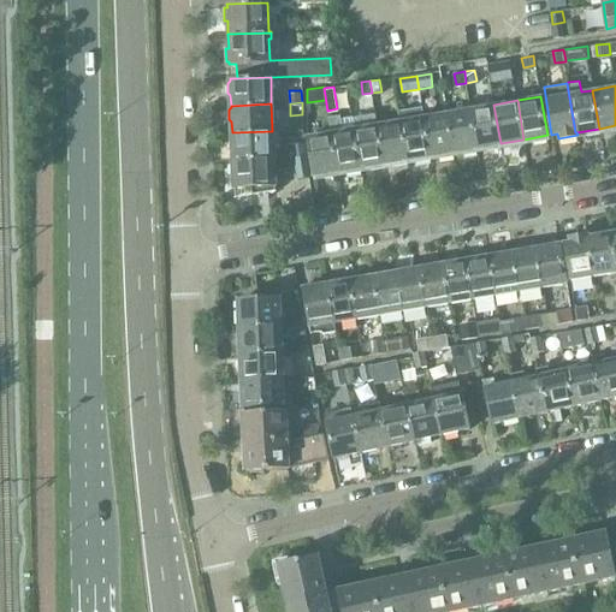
[(493,105),(471,108),(478,147),(501,143),(493,105)]
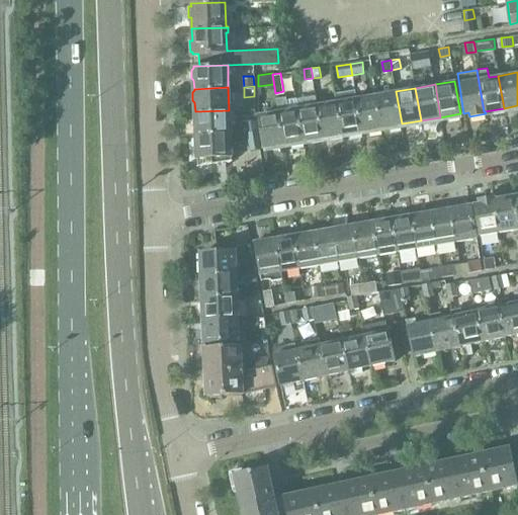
[(335,92),(337,101),(342,134),(362,131),(356,98),(355,89),(335,92)]
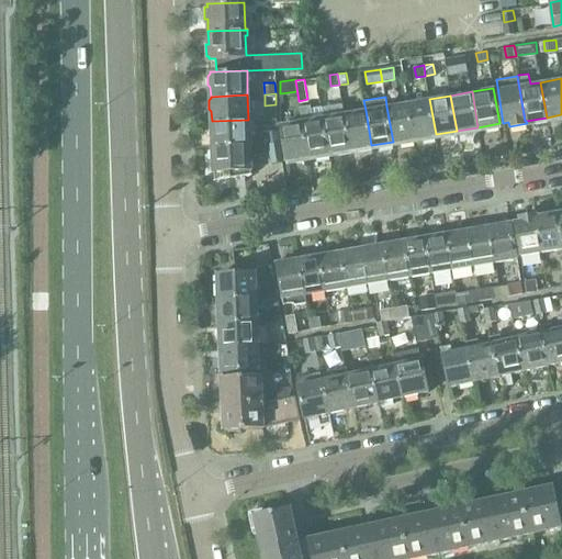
[(429,99),(408,102),(414,138),(436,134),(429,99)]
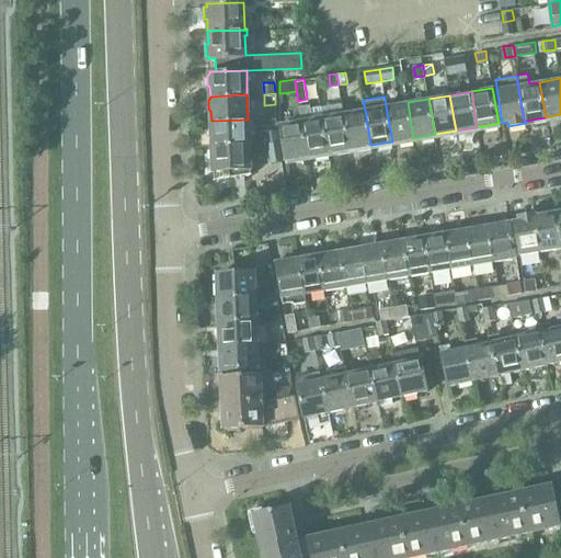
[(328,152),(350,148),(343,113),(341,102),(321,106),(322,116),(322,117),(328,152)]
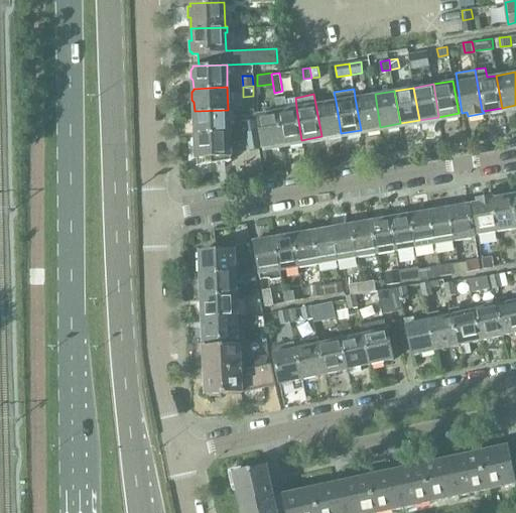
[(375,94),(355,98),(361,130),(380,127),(375,94)]
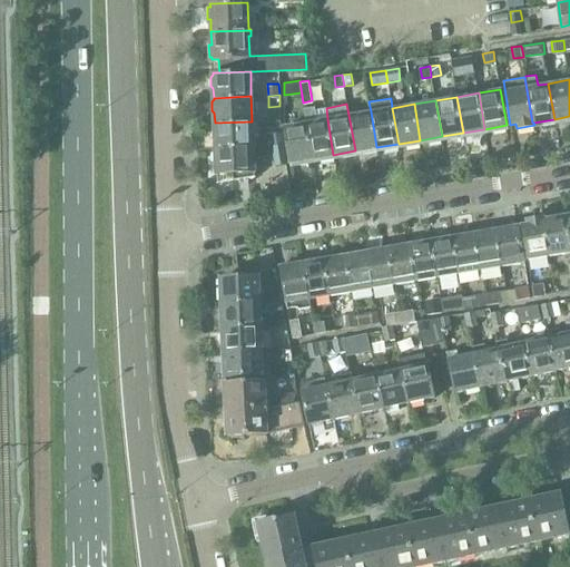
[(306,123),(312,158),(333,155),(327,119),(317,120),(314,106),(304,108),(306,123)]
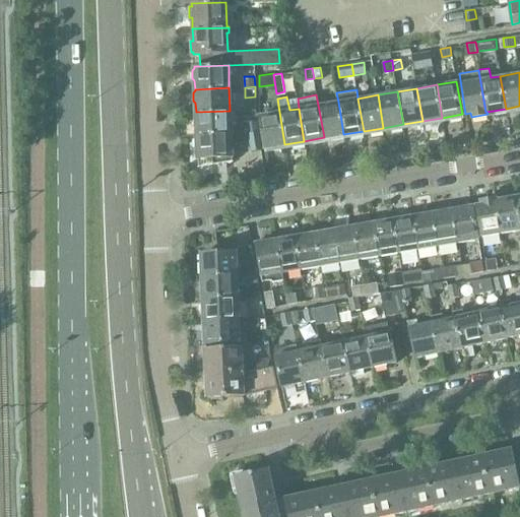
[(338,102),(318,105),(324,137),(343,134),(338,102)]
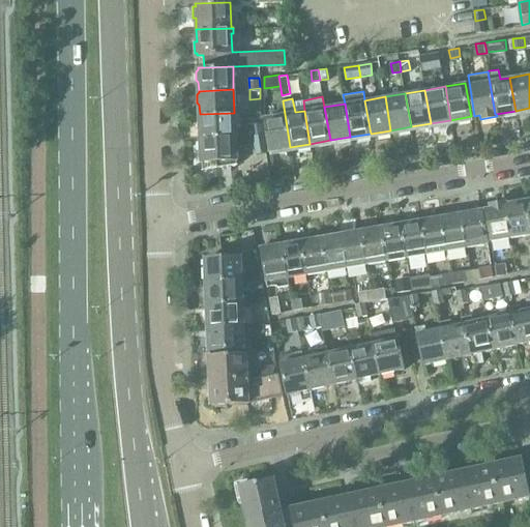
[(200,127),(201,137),(235,136),(234,113),(200,114),(200,115),(198,117),(198,125),(200,127)]
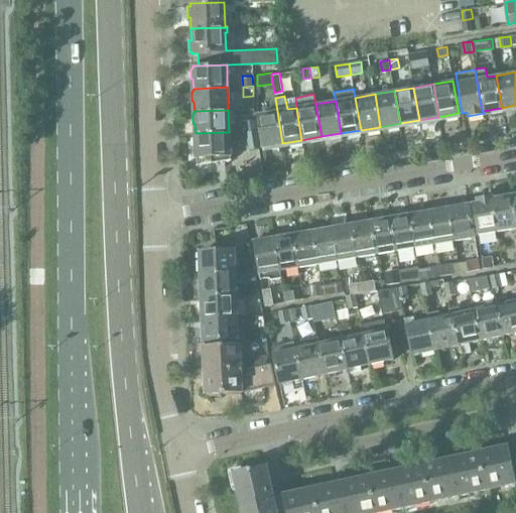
[(282,143),(277,111),(257,114),(263,146),(282,143)]
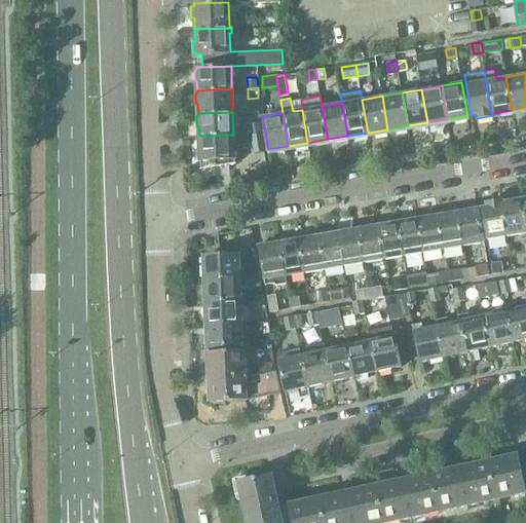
[(249,123),(251,134),(261,133),(259,121),(249,123)]
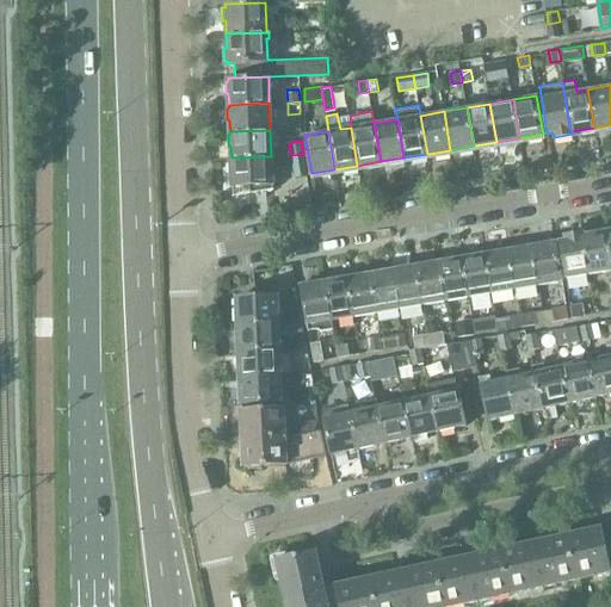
[(303,154),(291,155),(295,174),(307,172),(303,154)]
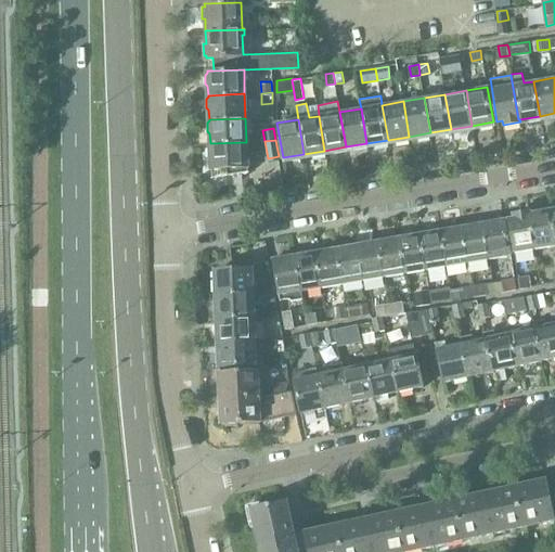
[(246,142),(210,143),(210,144),(208,146),(208,155),(210,157),(210,167),(227,167),(227,174),(247,170),(246,142)]
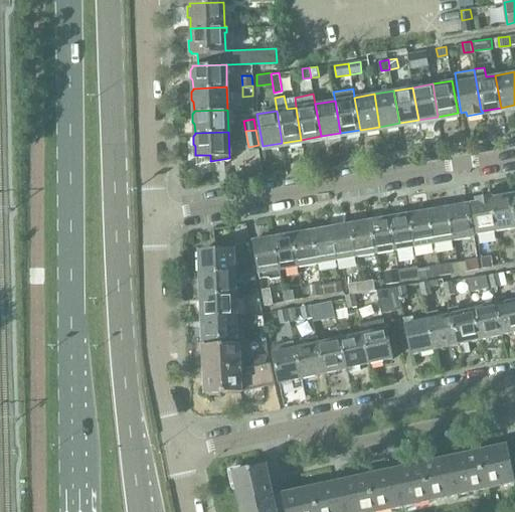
[(514,222),(510,194),(492,197),(496,229),(514,225),(514,222)]
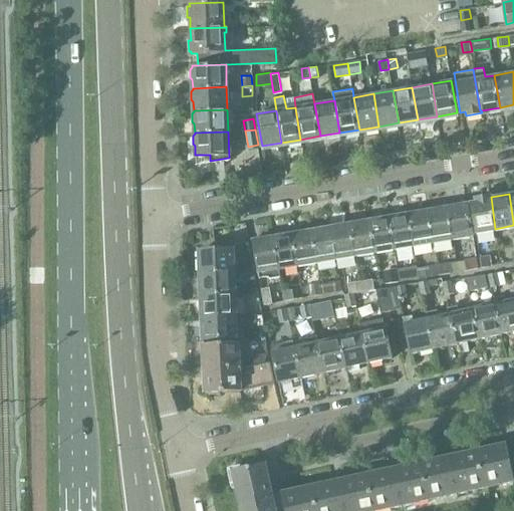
[(495,229),(491,197),(490,195),(475,197),(476,201),(471,202),(476,232),(495,229)]
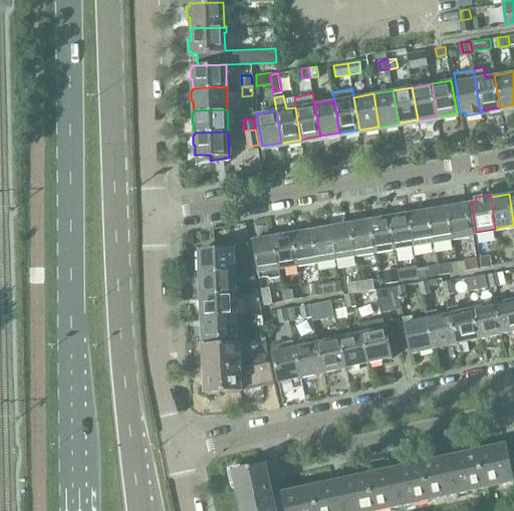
[(467,202),(447,206),(453,239),(473,236),(467,202)]
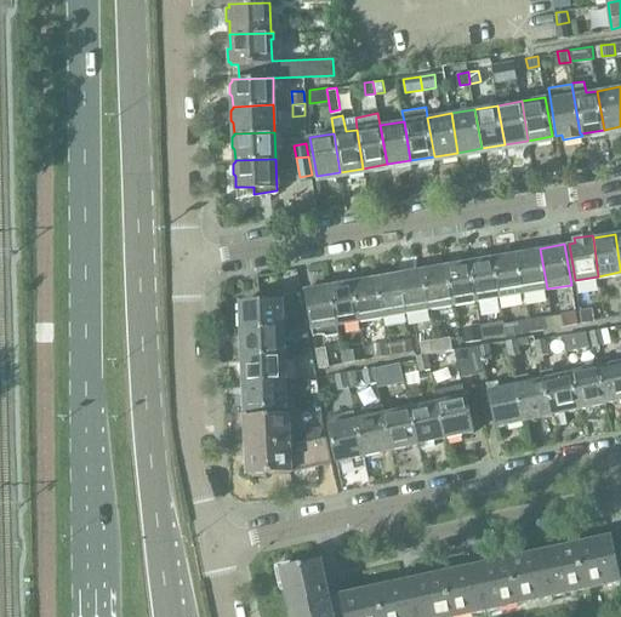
[(540,249),(517,252),(524,292),(547,289),(540,249)]
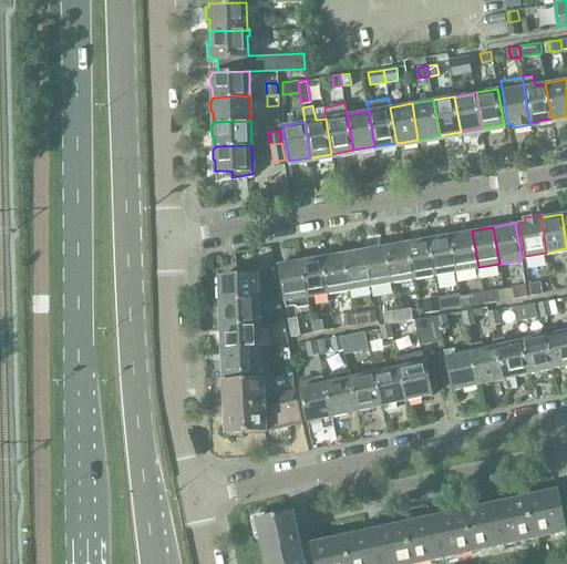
[(472,231),(451,235),(456,272),(478,267),(472,231)]
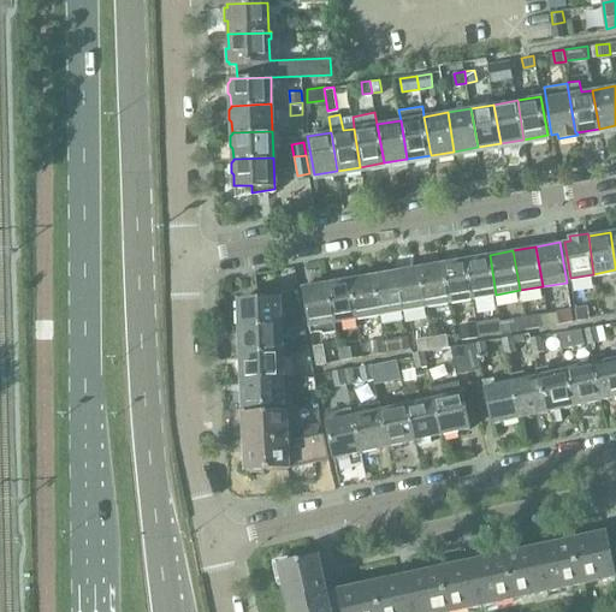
[(490,255),(466,259),(473,298),(496,295),(490,255)]
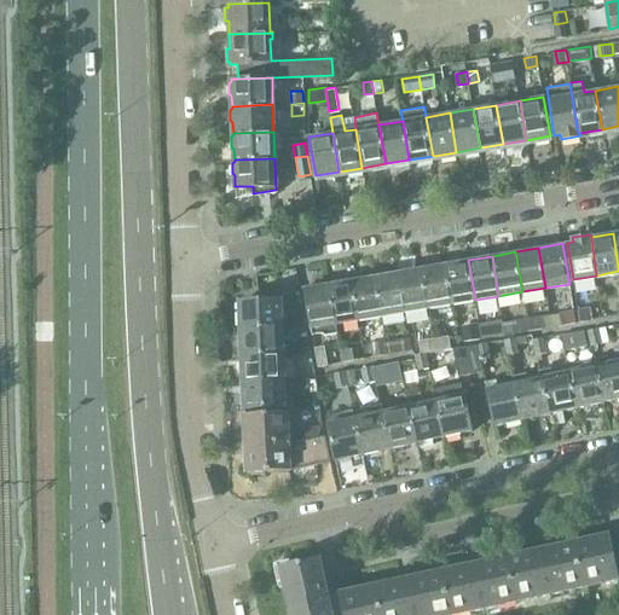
[(468,260),(445,264),(452,305),(475,300),(468,260)]
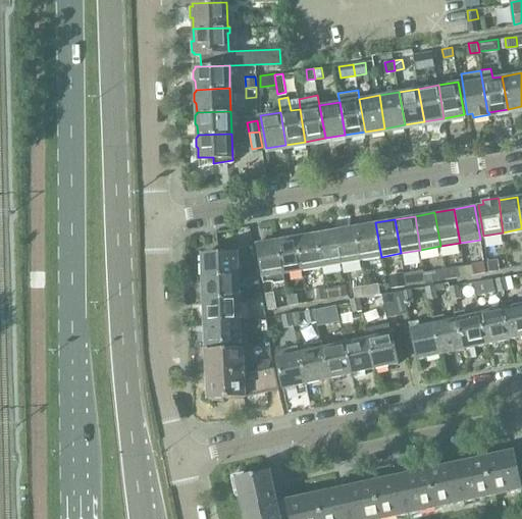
[(375,222),(356,226),(361,260),(381,257),(375,222)]
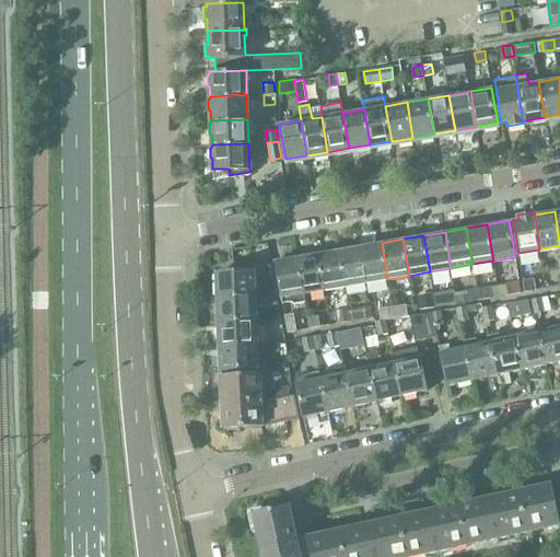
[(382,243),(360,246),(366,282),(387,279),(382,243)]
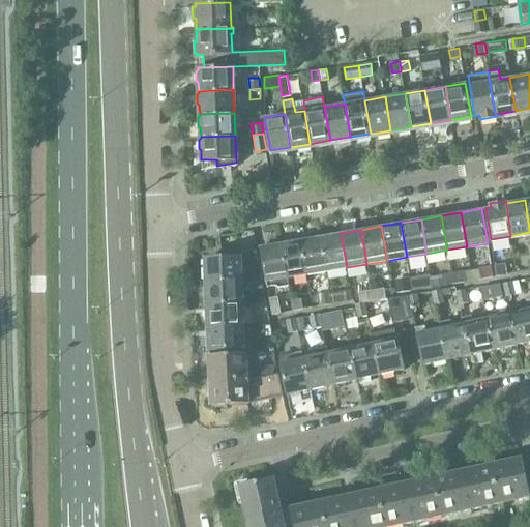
[(341,233),(321,237),(327,271),(347,267),(341,233)]
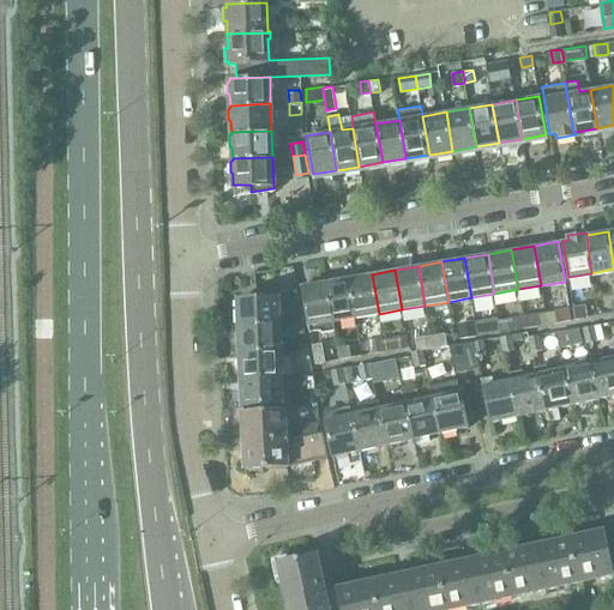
[(372,275),(348,278),(355,318),(379,314),(372,275)]
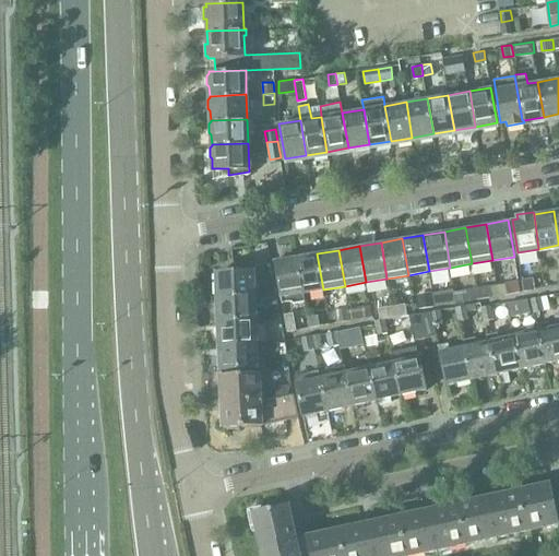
[(317,253),(296,257),(302,294),(304,293),(323,290),(317,253)]
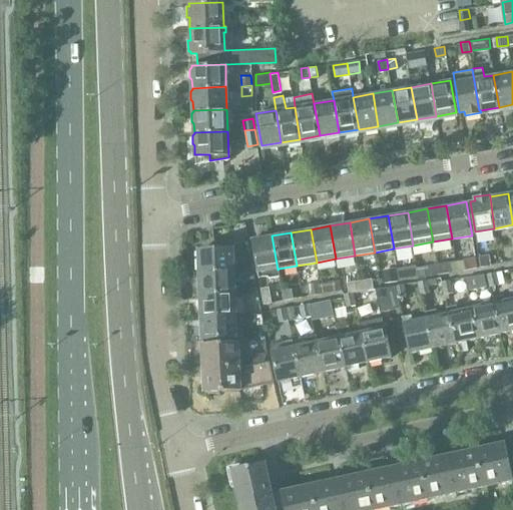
[(278,270),(272,235),(252,239),(259,276),(267,275),(270,279),(280,277),(279,269),(278,270)]
